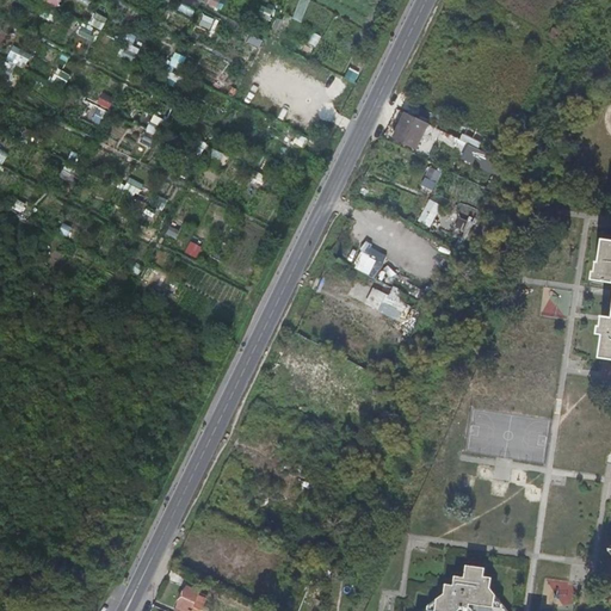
[(193,12),(195,5),(177,2),(177,10),(193,12)]
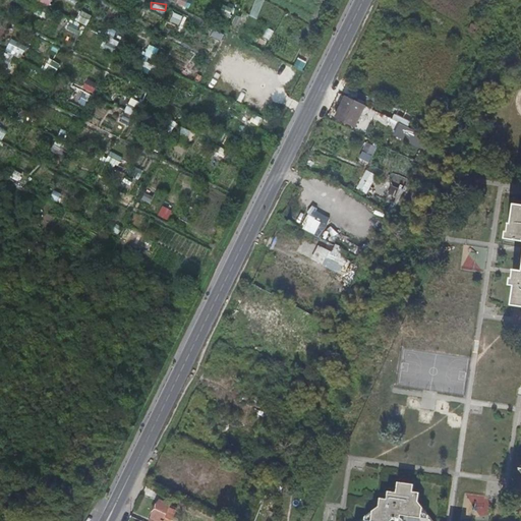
[(219,15),(228,20),(232,11),(223,6),(219,15)]
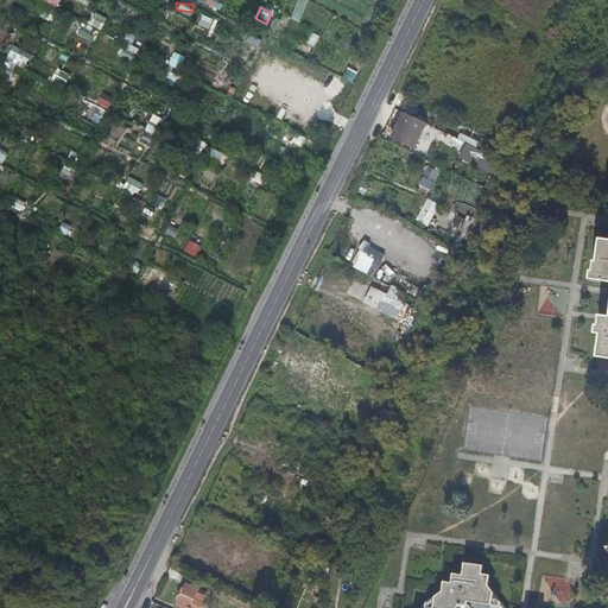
[(92,25),(102,30),(109,13),(97,8),(92,25)]
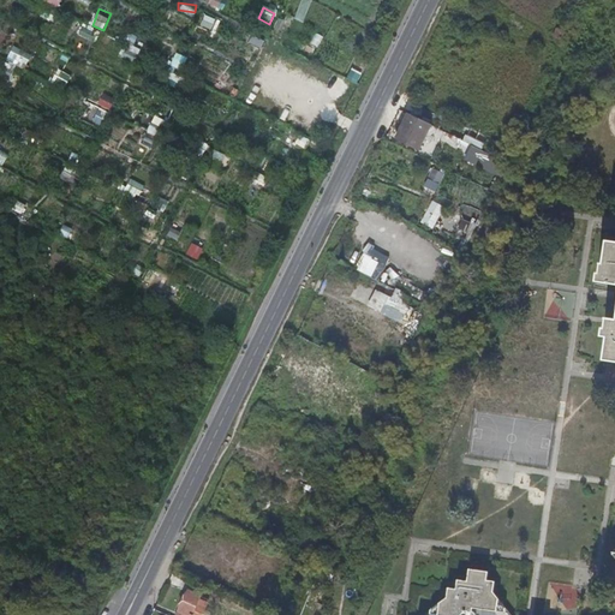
[(103,34),(101,41),(115,46),(117,37),(103,34)]
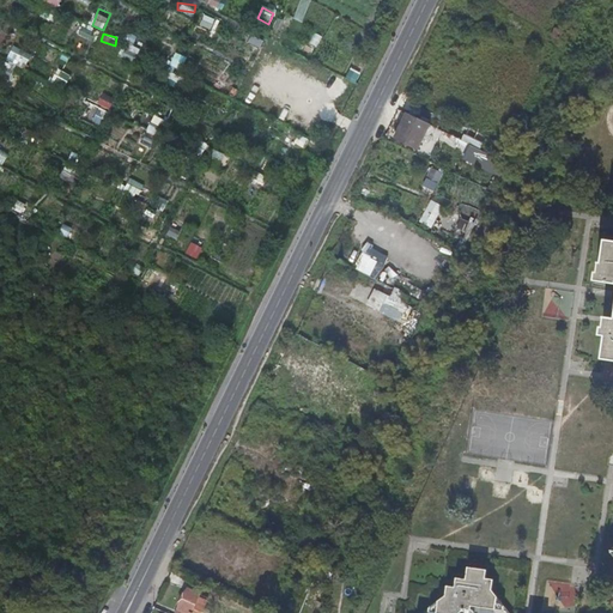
[(139,46),(146,49),(149,40),(129,34),(122,58),(134,61),(139,46)]
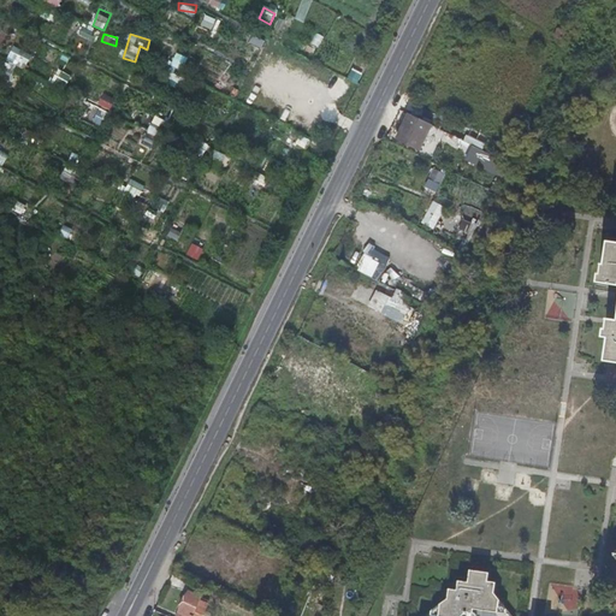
[(182,89),(196,58),(179,49),(164,81),(182,89)]
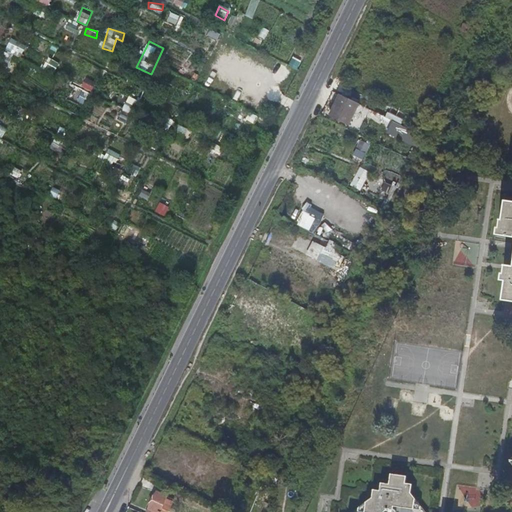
[(43,69),(59,78),(65,66),(49,57),(43,69)]
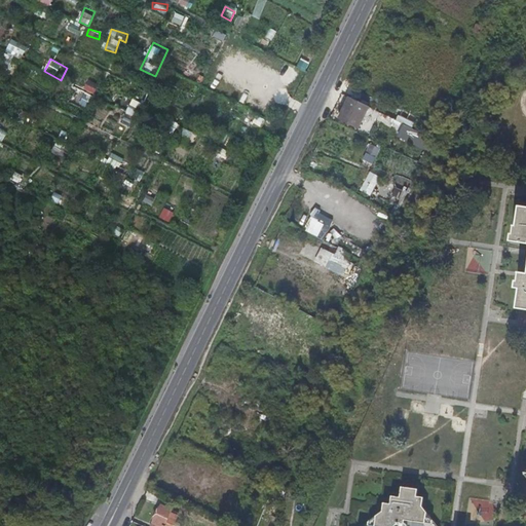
[(34,70),(29,77),(42,85),(47,77),(34,70)]
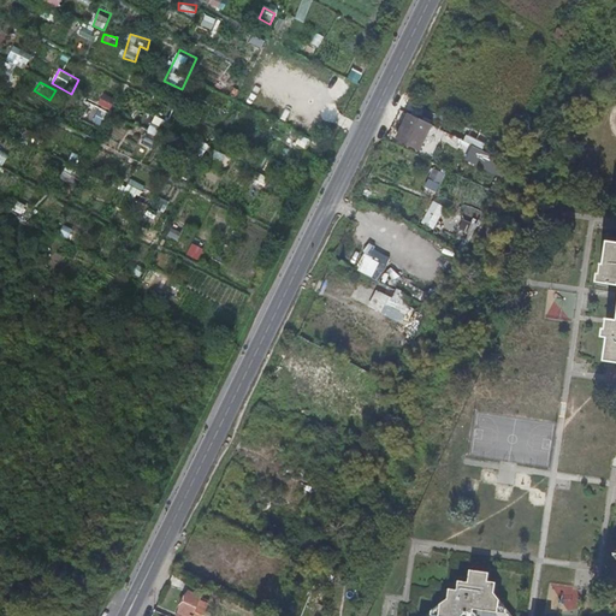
[(95,89),(89,99),(110,111),(116,100),(95,89)]
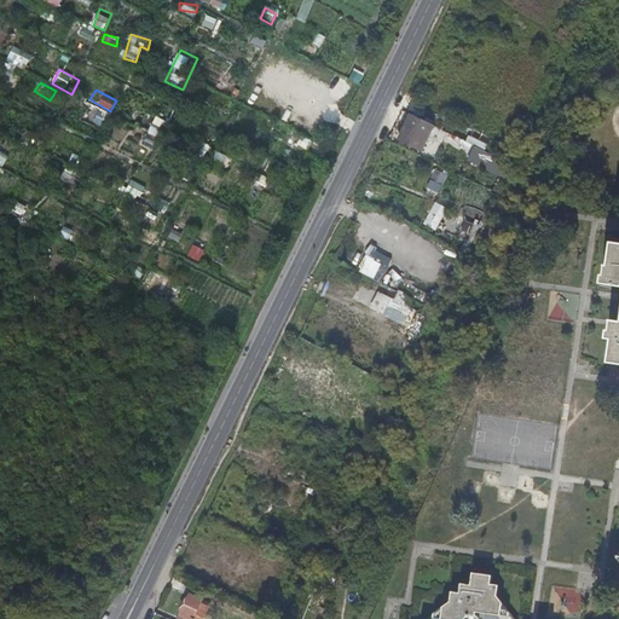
[(91,102),(84,116),(103,127),(111,111),(91,102)]
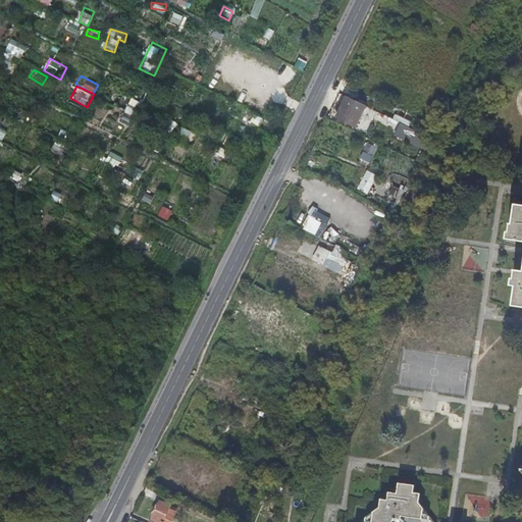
[(367,106),(348,97),(337,116),(357,126),(367,106)]
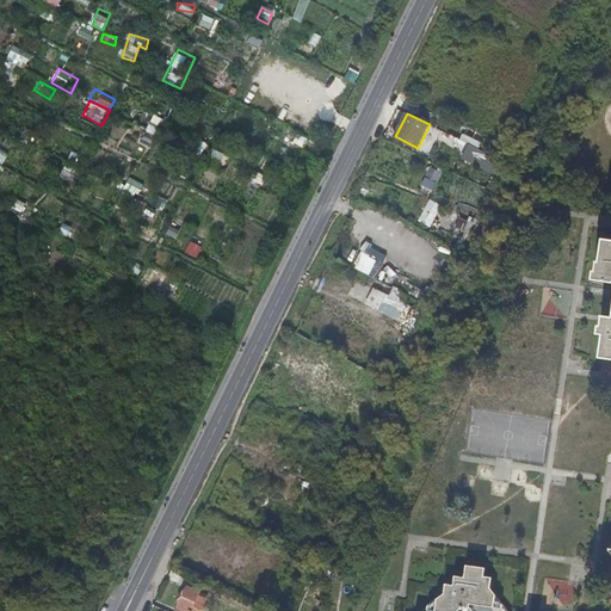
[(291,130),(288,140),(309,148),(313,139),(291,130)]
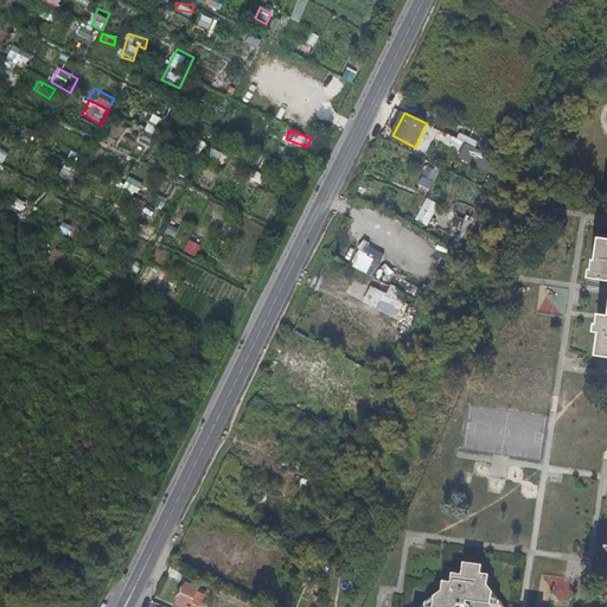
[(487,171),(494,157),(467,144),(460,157),(487,171)]
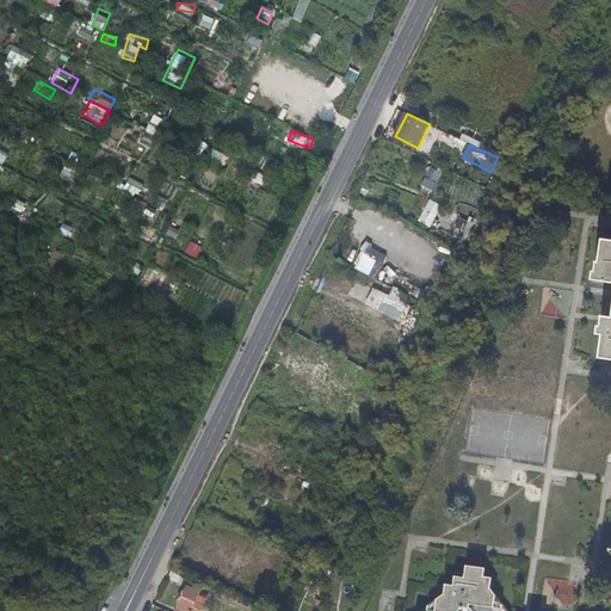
[(425,176),(438,183),(444,172),(431,165),(425,176)]
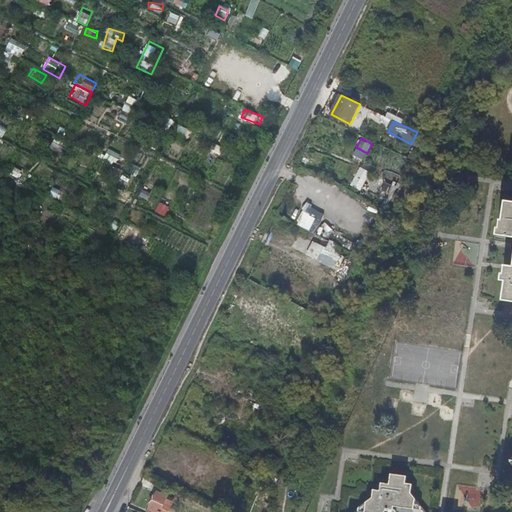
[(109,148),(104,158),(121,166),(126,157),(109,148)]
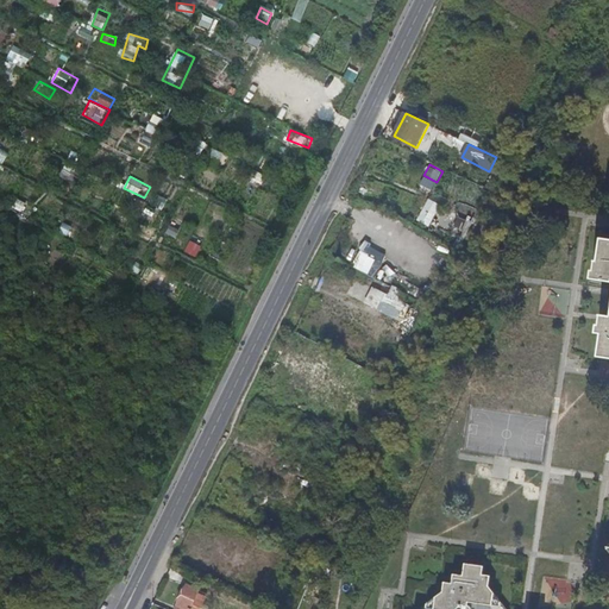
[(431,198),(419,219),(431,225),(441,203),(431,198)]
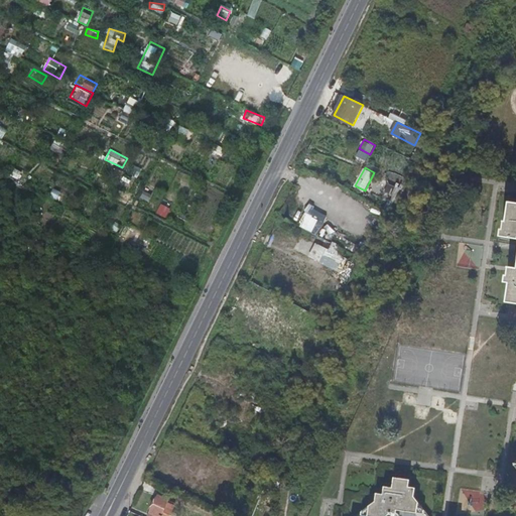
[(26,174),(13,168),(10,176),(23,182),(26,174)]
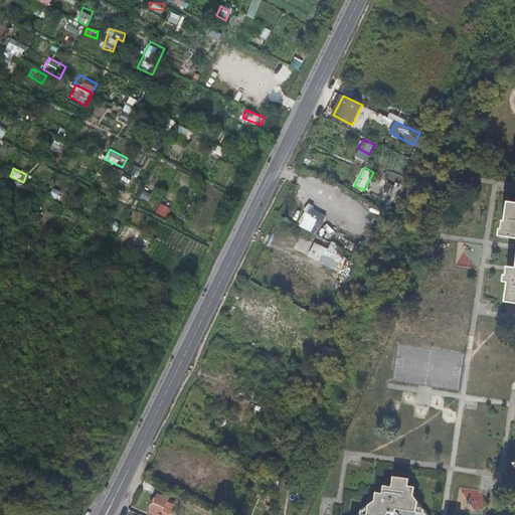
[(116,182),(126,184),(129,172),(118,170),(116,182)]
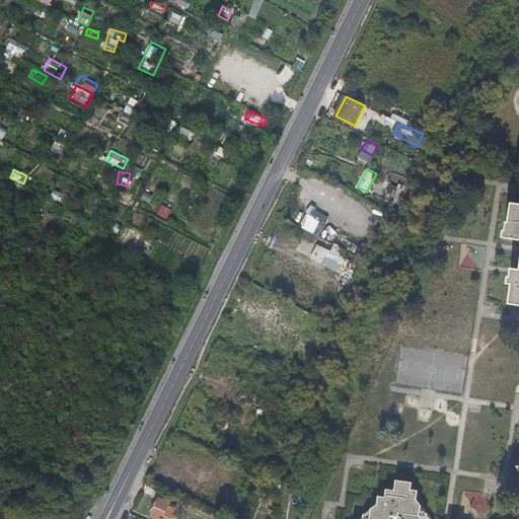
[(387,183),(402,190),(408,177),(392,171),(387,183)]
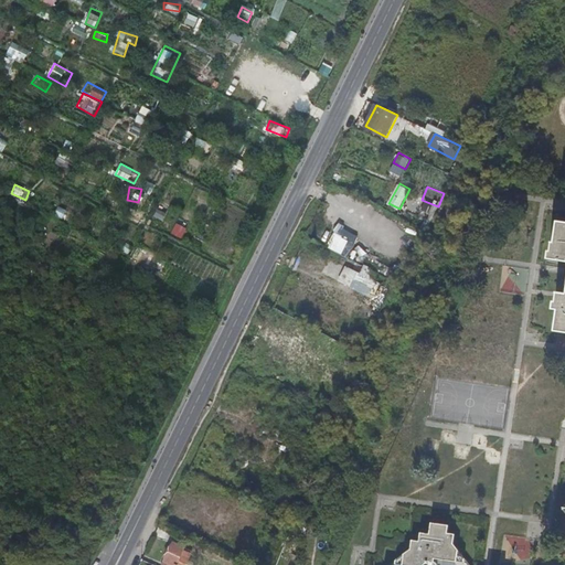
[(56,217),(72,221),(73,214),(59,211),(56,217)]
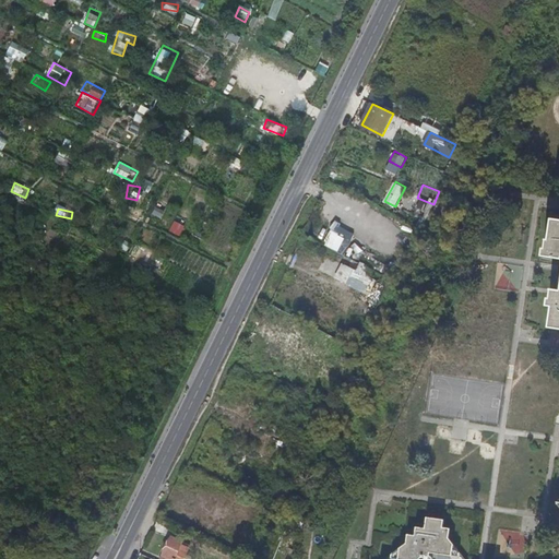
[(554,304),(550,324),(558,325),(558,215),(557,216),(554,237),(548,236),(546,252),(558,254),(558,286),(552,285),(552,289),(551,292),(551,294),(550,304),(554,304)]
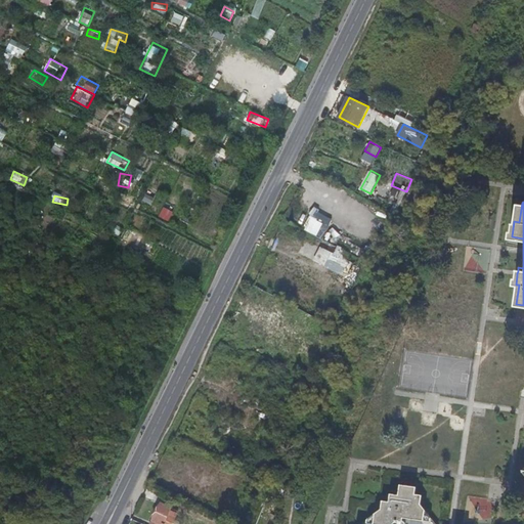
[(304,229),(325,239),(336,218),(314,208),(304,229)]
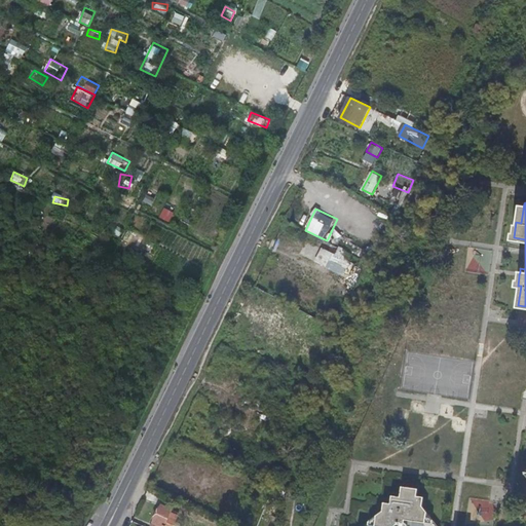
[(315,262),(349,277),(355,262),(348,259),(351,252),(340,247),(337,253),(323,247),(315,262)]
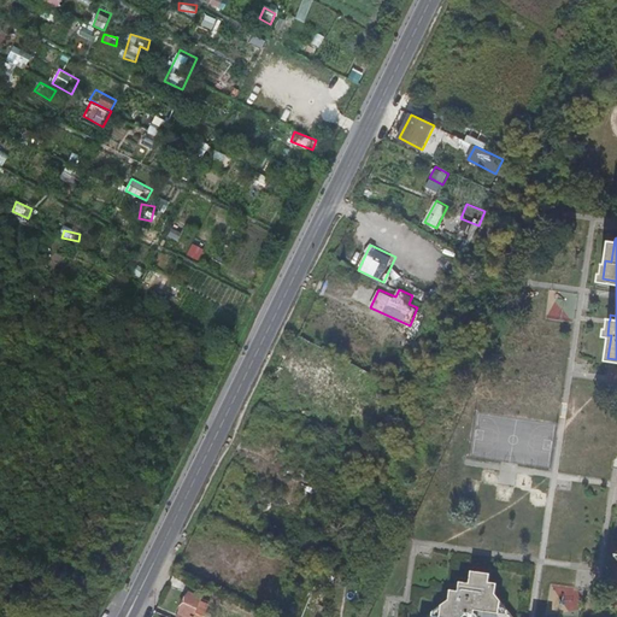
[(487,612),(499,613),(500,601),(497,595),(498,586),(489,585),(489,575),(471,573),(469,585),(459,583),(459,593),(451,592),(450,600),(441,606),(439,616),(463,616),(465,616),(469,616),(477,616),(476,616),(475,615),(475,611),(487,612)]
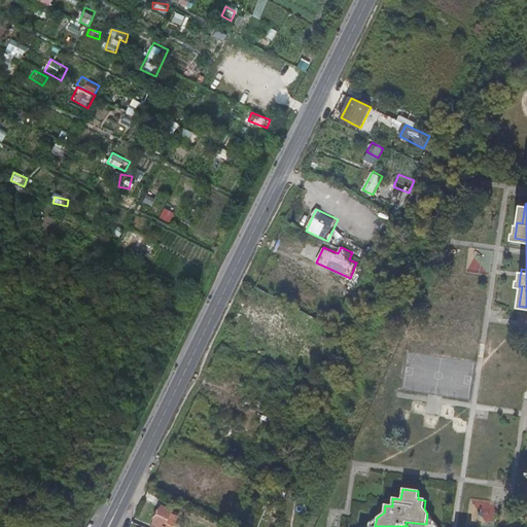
[(163,505),(152,526),(164,526),(165,526),(167,526),(172,526),(176,520),(170,517),(173,511),(163,505)]
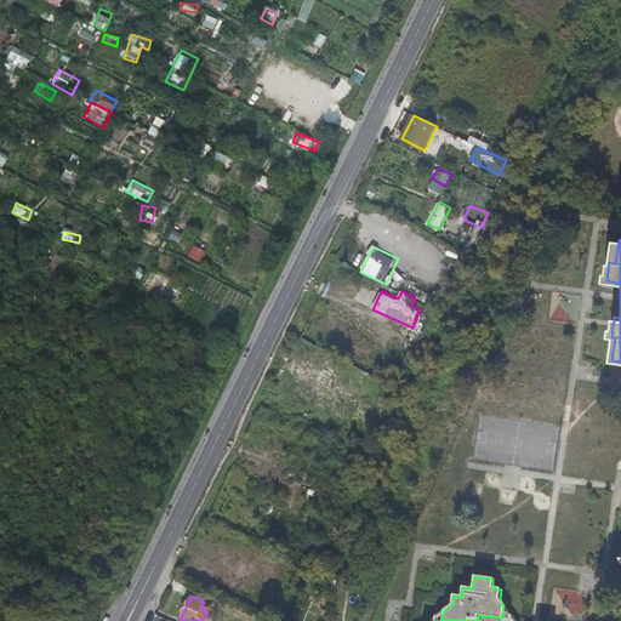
[(516,620),(503,605),(502,617),(501,620),(516,620)]
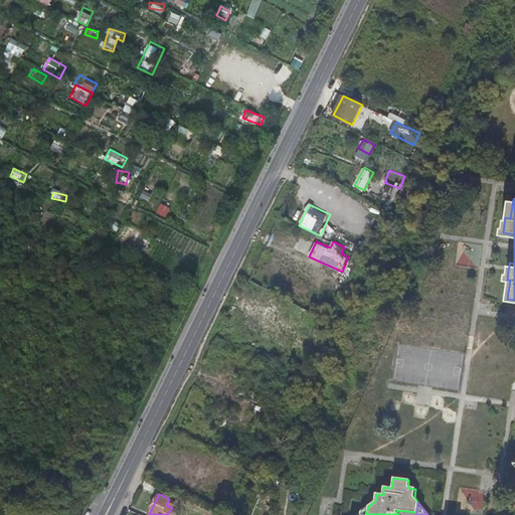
[(366,514),(368,506),(356,514),(366,514)]
